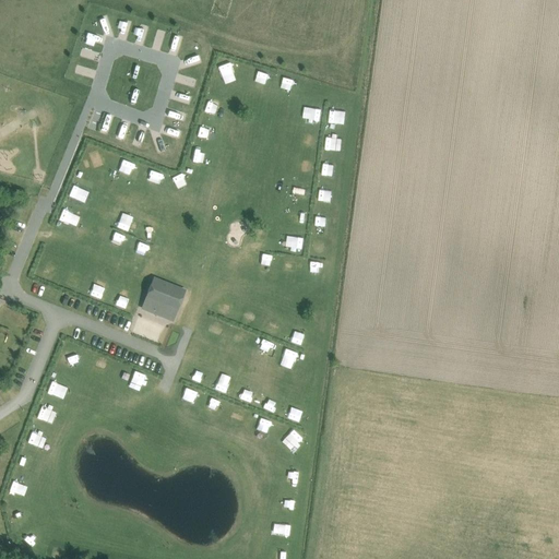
[(254,81),(264,83),(266,73),(257,71),(254,81)]
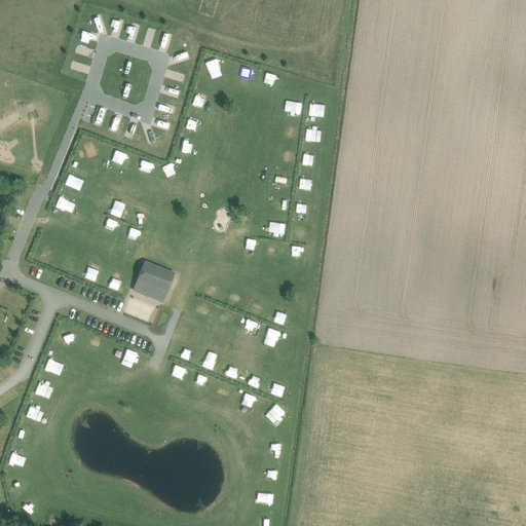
[(199,79),(210,81),(212,72),(201,69),(199,79)]
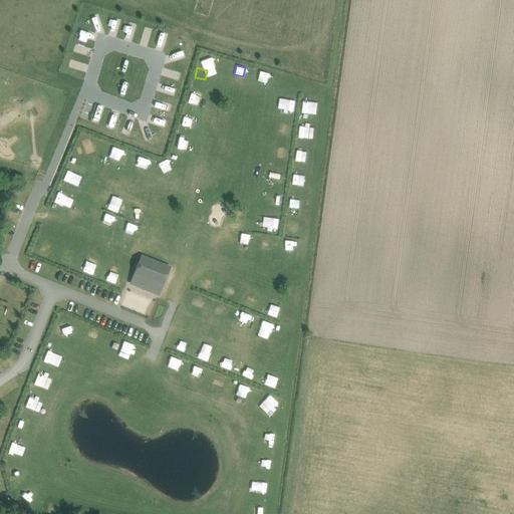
[(259,70),(257,80),(265,82),(268,72),(259,70)]
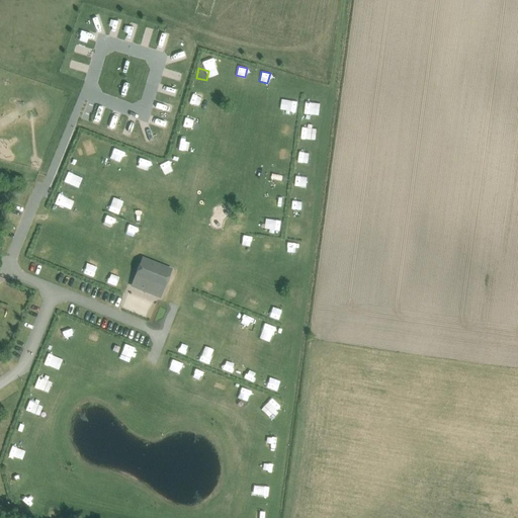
[(189,103),(198,105),(201,96),(191,93),(189,103)]
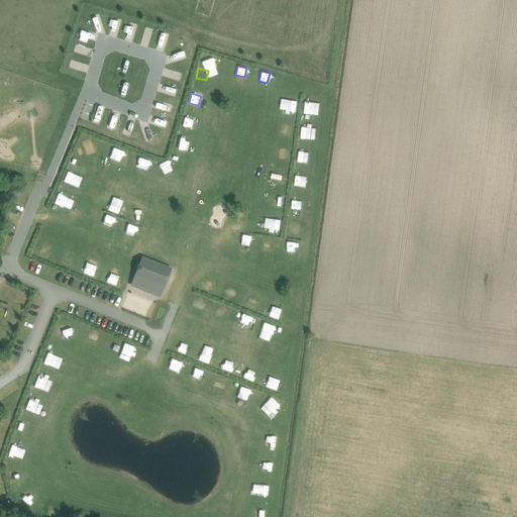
[(296,111),(296,101),(286,101),(286,111),(296,111)]
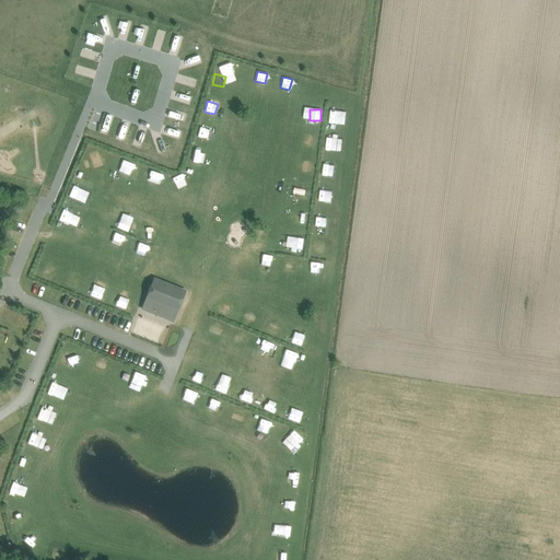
[(208,140),(210,128),(199,127),(197,138),(208,140)]
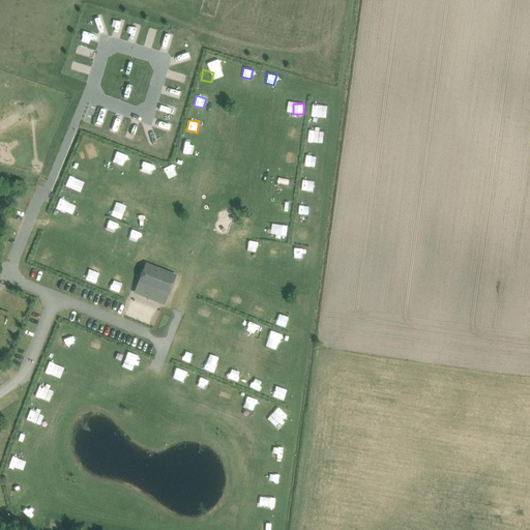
[(286,138),(299,139),(301,127),(288,126),(286,138)]
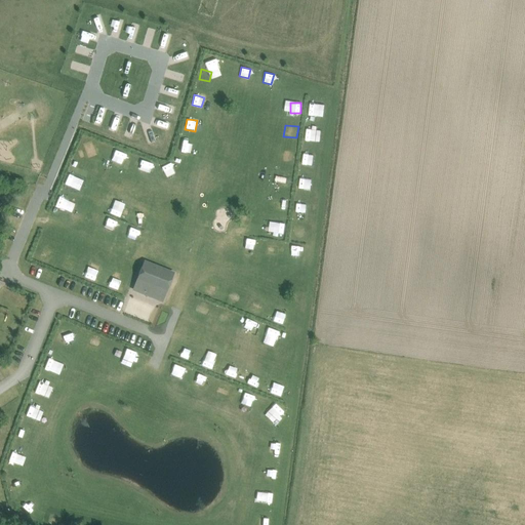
[(321,142),(321,130),(314,129),(306,129),(305,140),(321,142)]
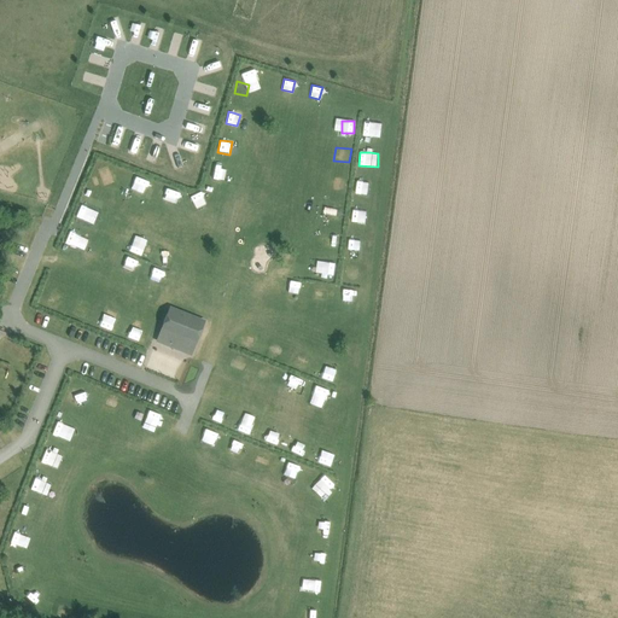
[(214,168),(211,178),(222,181),(225,172),(214,168)]
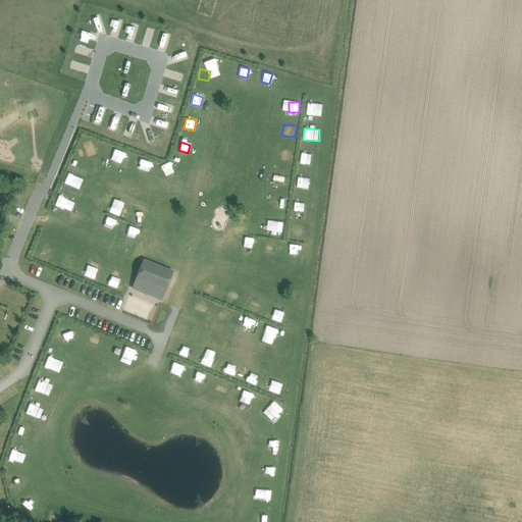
[(83,153),(92,152),(91,143),(82,144),(83,153)]
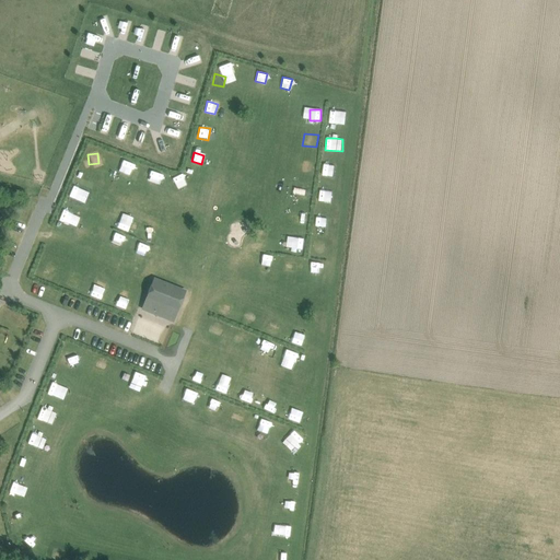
[(312,174),(314,161),(303,160),(301,172),(312,174)]
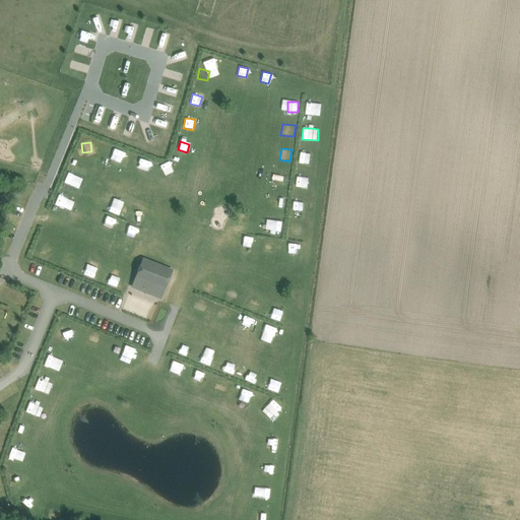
[(299,164),(310,165),(312,151),(300,150),(299,164)]
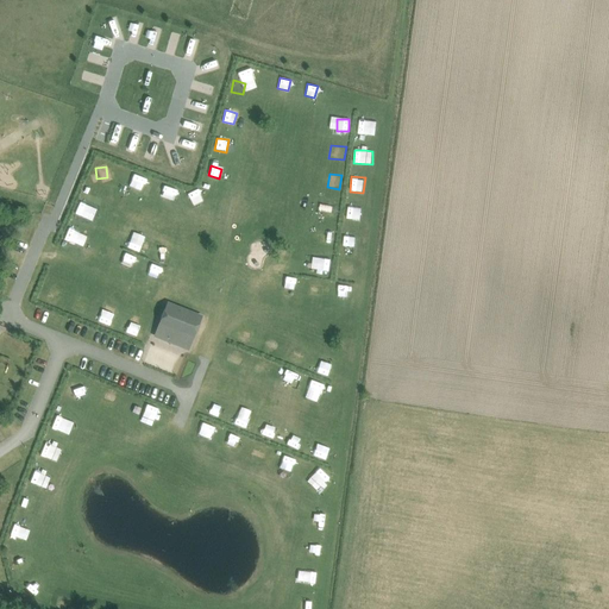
[(164,186),(161,195),(173,200),(175,189),(164,186)]
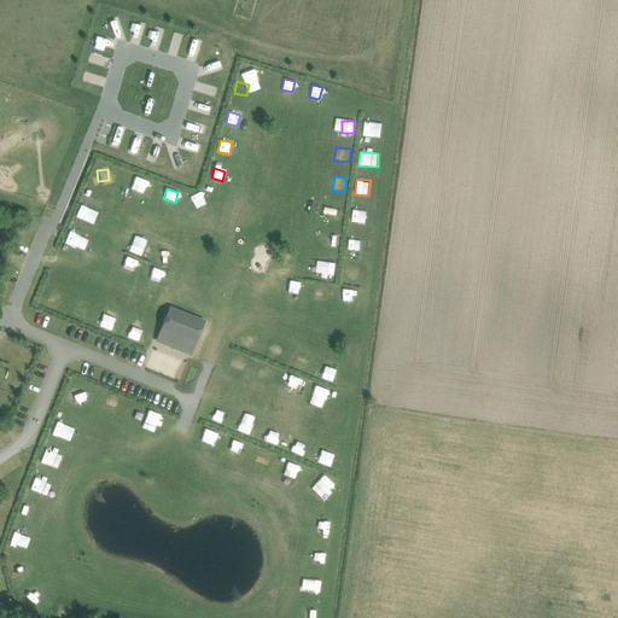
[(200,191),(188,196),(194,209),(207,204),(200,191)]
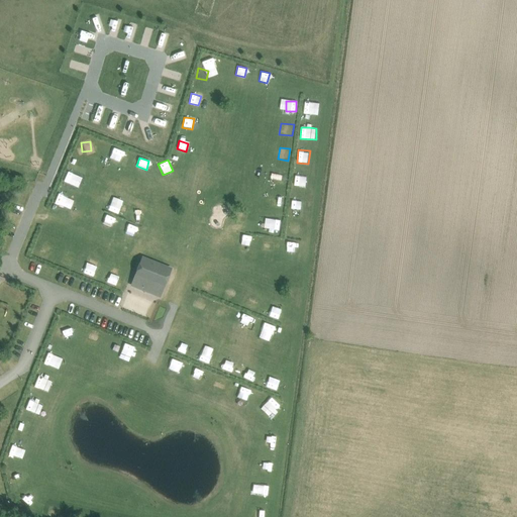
[(287,180),(287,169),(278,169),(277,179),(287,180)]
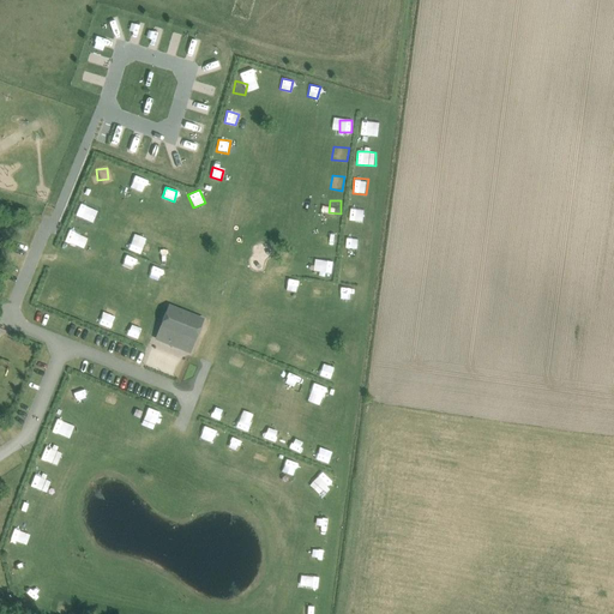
[(74,216),(89,222),(94,208),(79,203),(74,216)]
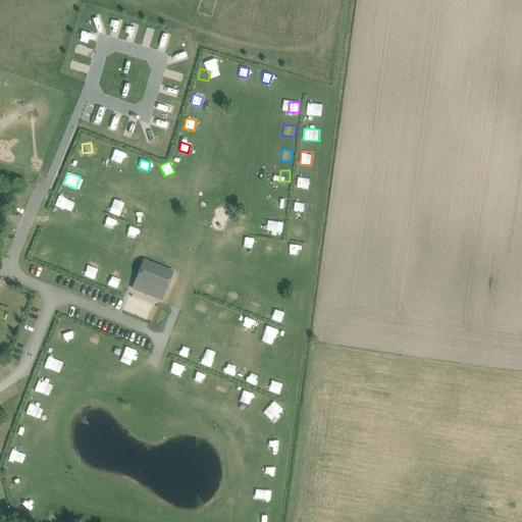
[(67,211),(71,200),(58,195),(54,206),(67,211)]
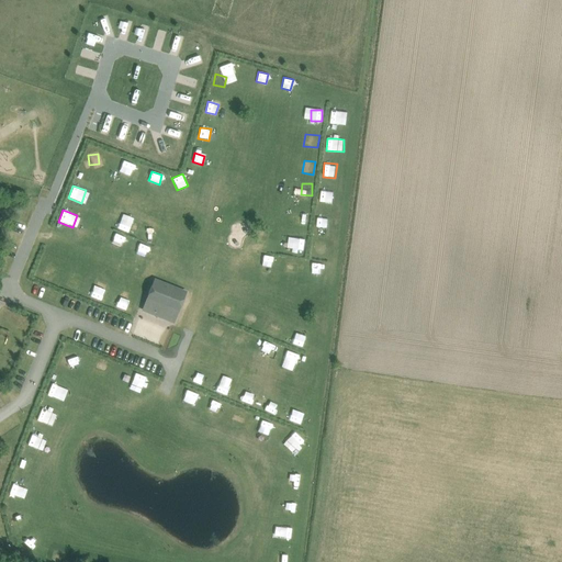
[(298,214),(298,225),(307,226),(308,214),(298,214)]
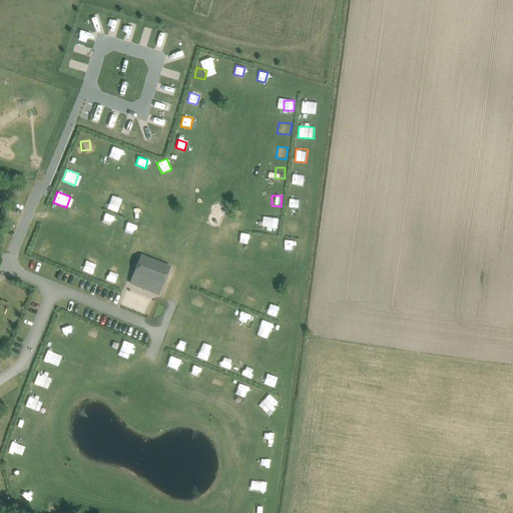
[(289,207),(304,207),(304,199),(289,198),(289,207)]
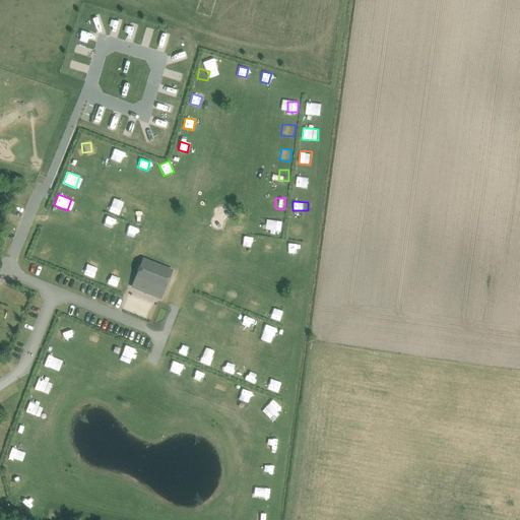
[(141,223),(147,208),(137,204),(131,220),(141,223)]
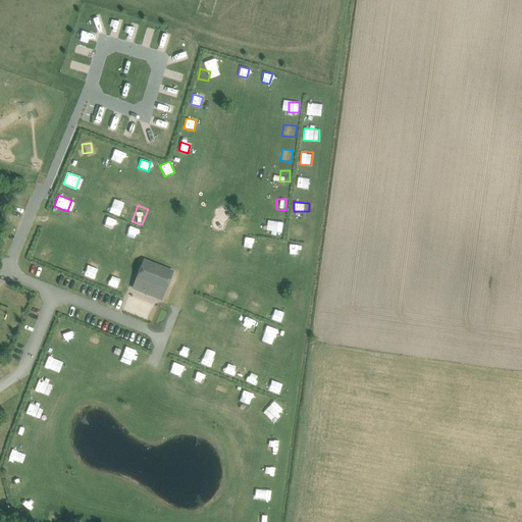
[(100,230),(110,235),(116,219),(106,215),(100,230)]
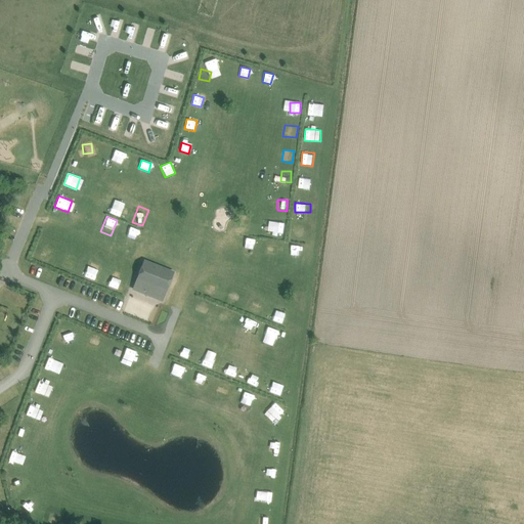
[(271,231),(281,234),(285,225),(274,222),(271,231)]
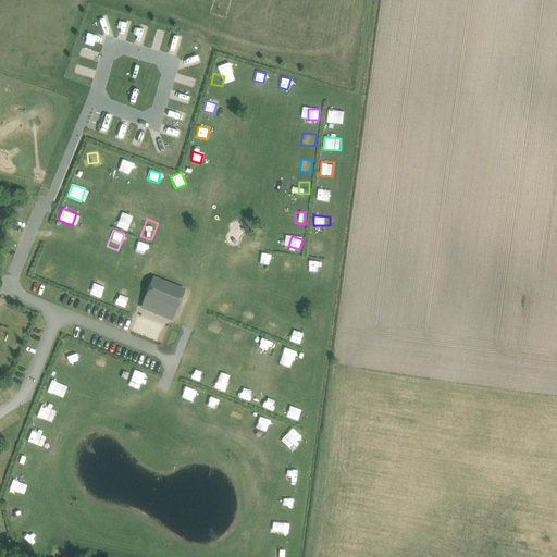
[(132,249),(143,254),(147,244),(136,239),(132,249)]
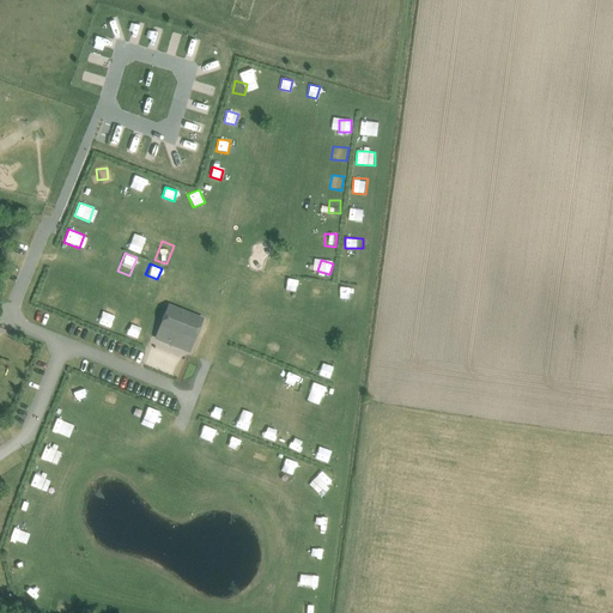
[(358,275),(358,265),(341,265),(341,274),(358,275)]
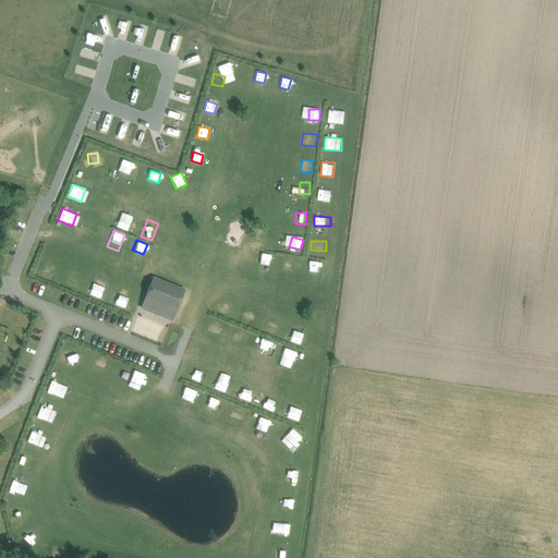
[(261,266),(269,267),(270,255),(262,255),(261,266)]
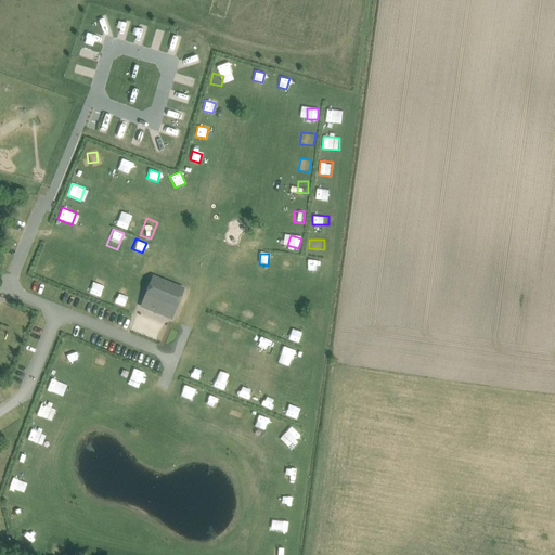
[(294,267),(294,256),(282,256),(282,266),(294,267)]
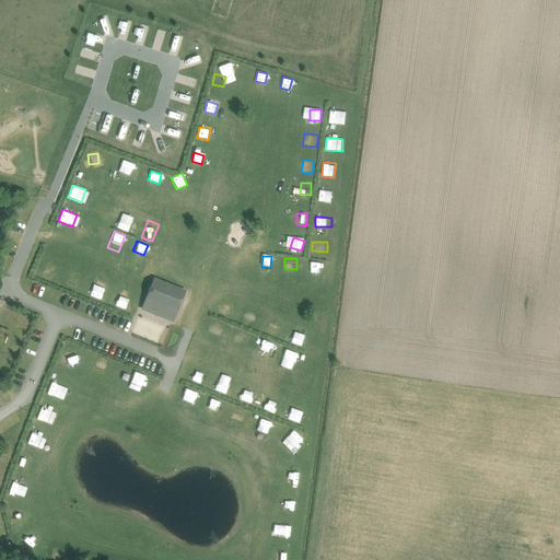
[(310,272),(322,272),(322,261),(311,261),(310,272)]
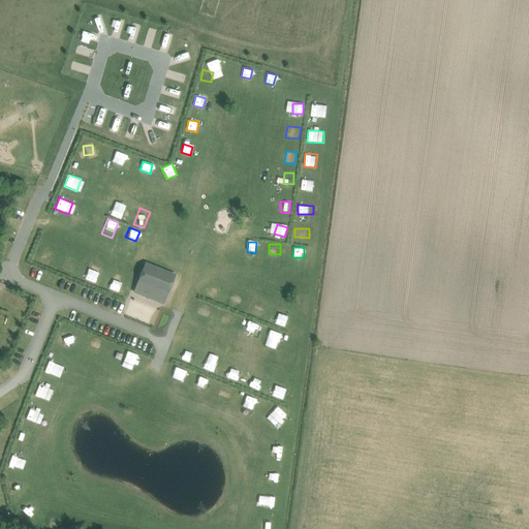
[(147,268),(137,292),(166,305),(177,280),(147,268)]
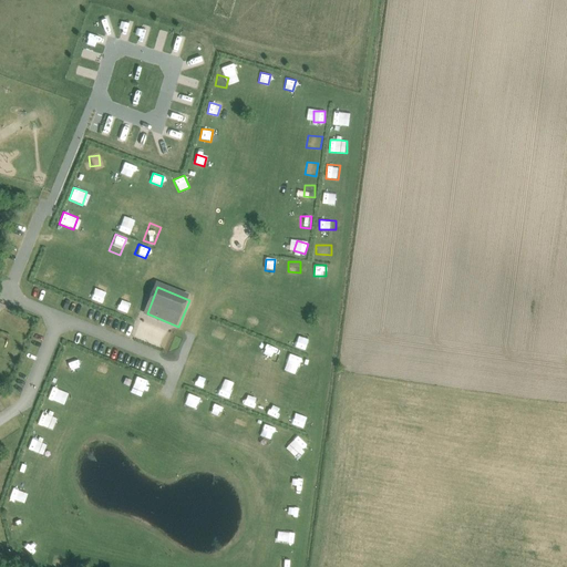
[(127,315),(133,302),(119,297),(114,308),(127,315)]
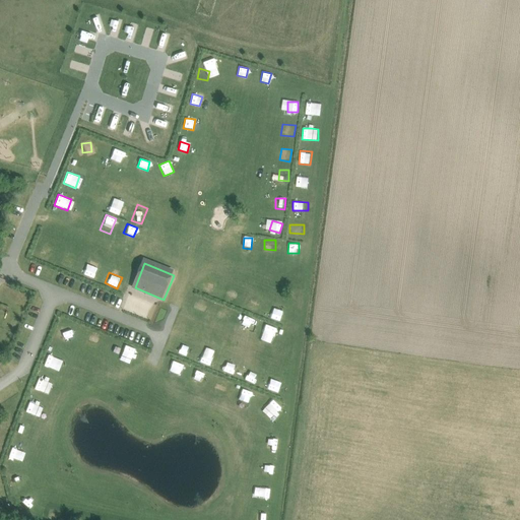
[(210,294),(214,282),(205,279),(201,289),(210,294)]
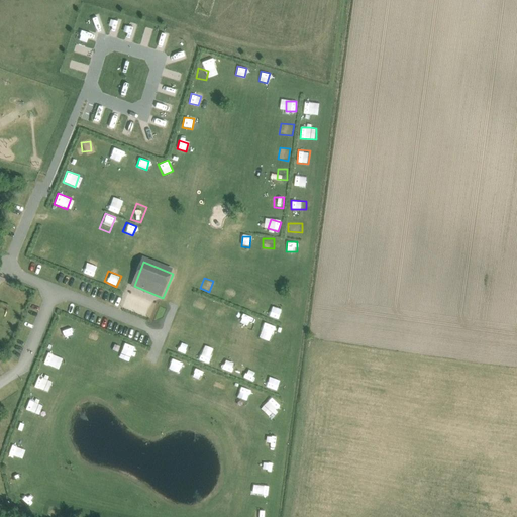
[(225,285),(221,296),(232,301),(236,289),(225,285)]
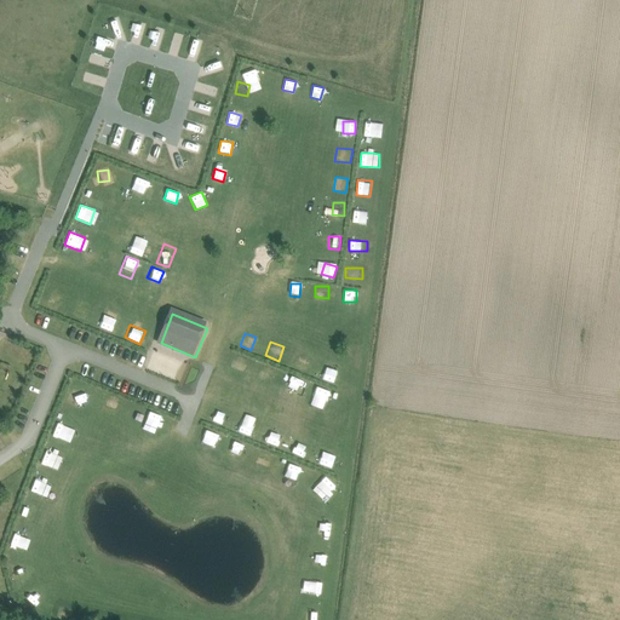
[(298,354),(293,367),(305,371),(310,359),(298,354)]
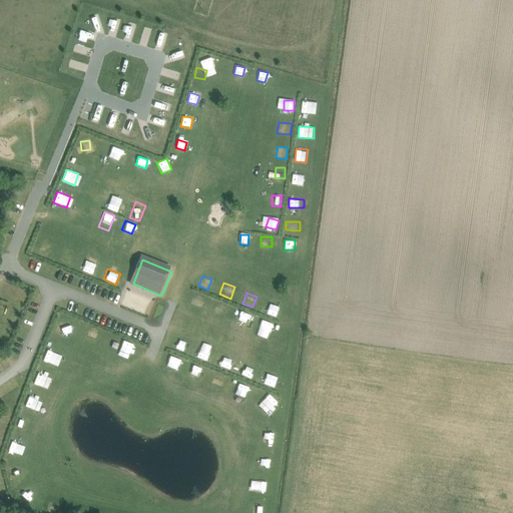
[(192,295),(191,304),(200,305),(201,296),(192,295)]
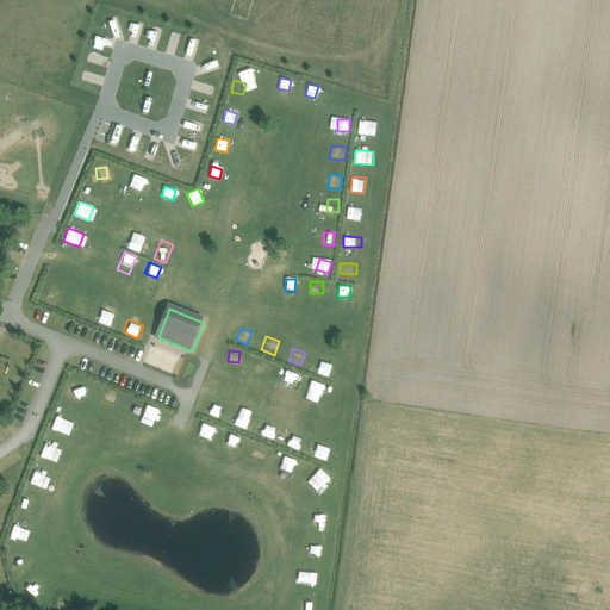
[(254,371),(267,374),(271,362),(257,359),(254,371)]
